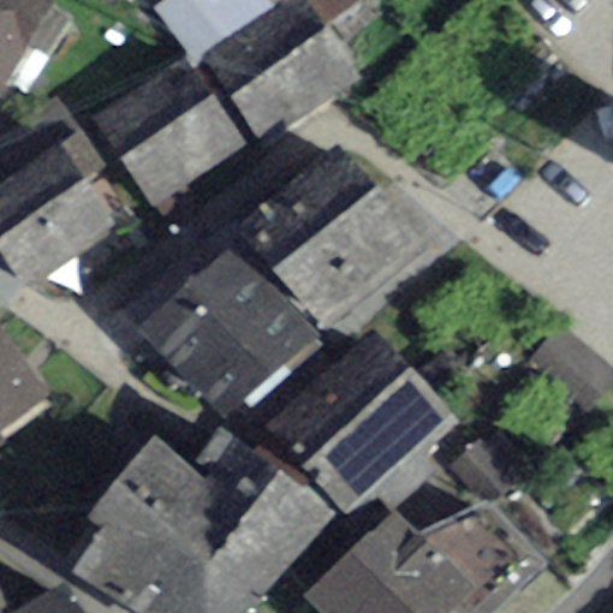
[(0,0),(0,96),(51,13),(28,0),(0,0)]
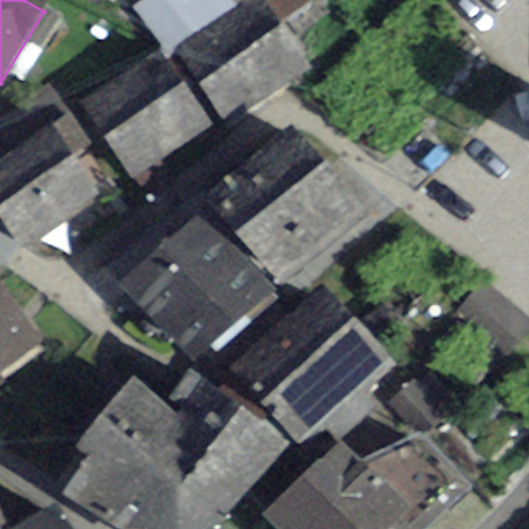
[(140,0),(134,5),(229,135),(315,73),(261,0),(140,0)]
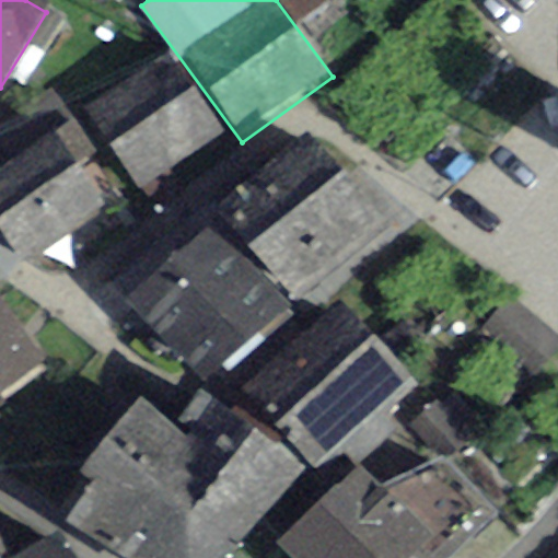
[(137,188),(219,138),(169,57),(86,107),(137,188)]
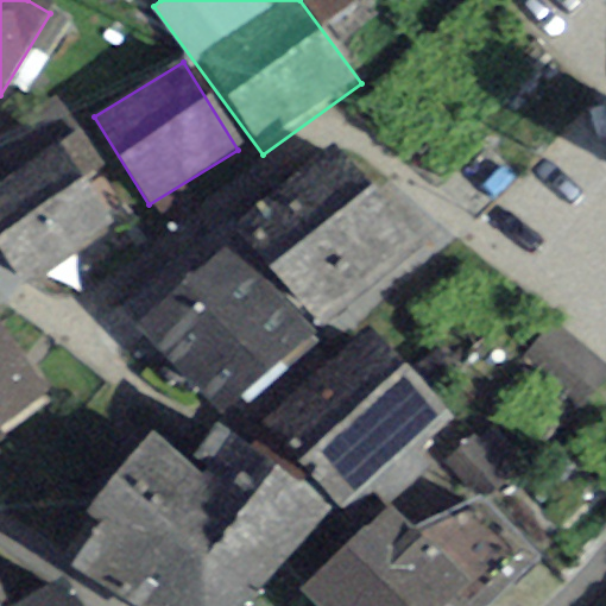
[(60,156),(0,194),(0,244),(20,276),(102,225),(60,156)]
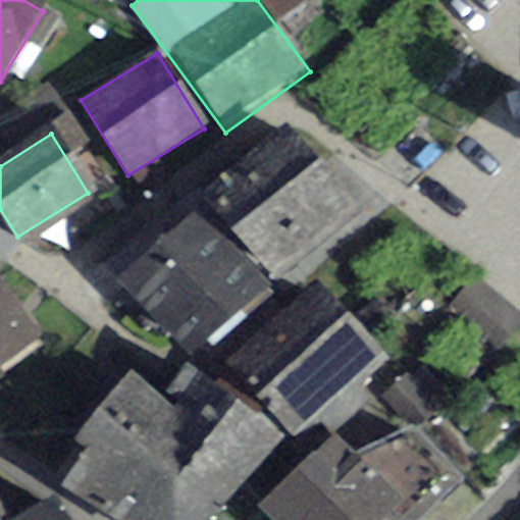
[(286,142),(211,203),(271,276),(347,215),(286,142)]
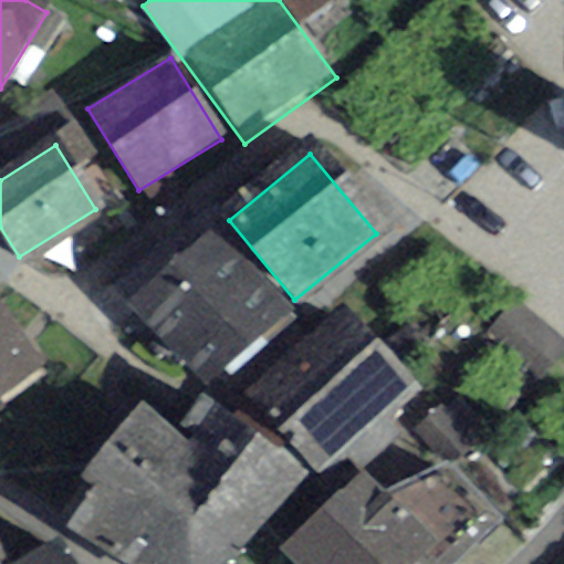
[(207,240),(134,309),(206,385),(279,316),(207,240)]
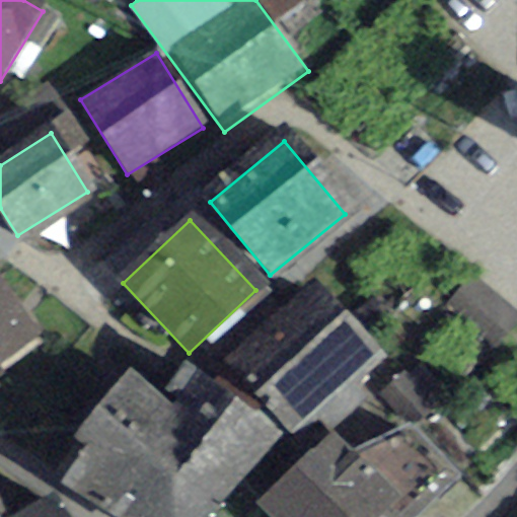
[(514,318),(471,281),(450,304),(493,342),(514,318)]
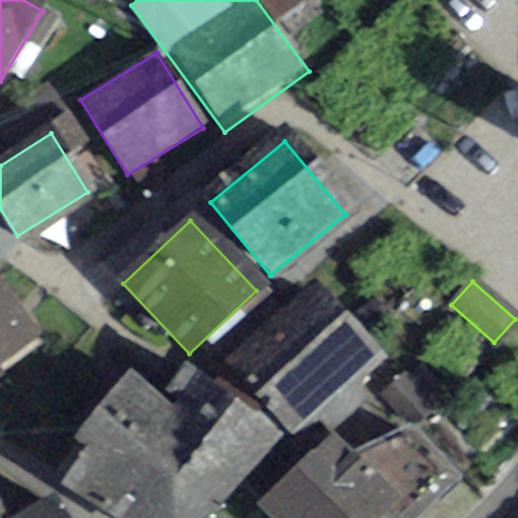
[(311,292),(229,364),(287,431),(370,359),(311,292)]
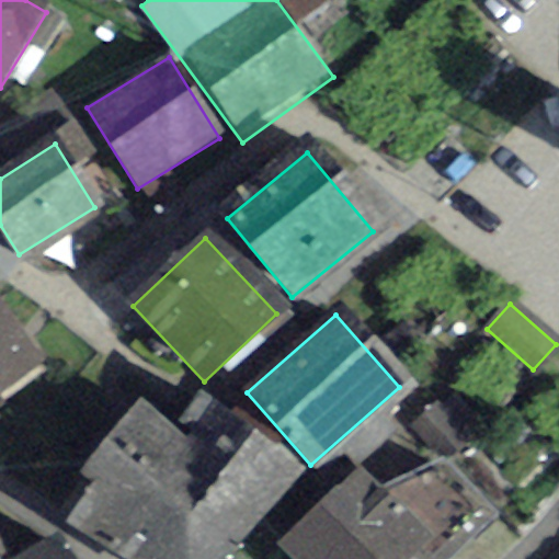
[(0,391),(36,366),(0,316),(0,391)]
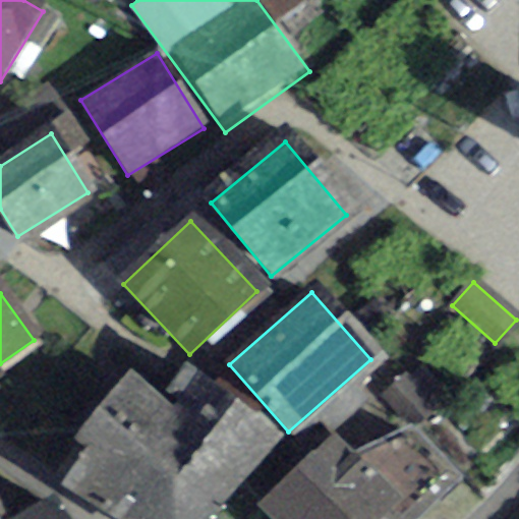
[(96,458),(77,480),(124,518),(193,518),(261,439),(191,382),(165,415),(132,388),(82,447),(96,458)]
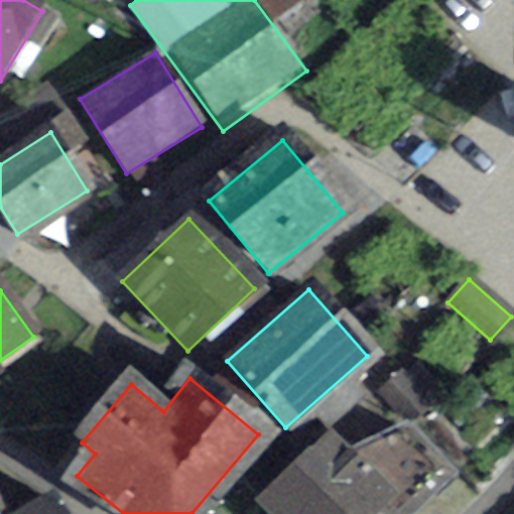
[(326,437),(260,502),(271,513),(425,513),(459,482),(406,429),(346,459),(326,437)]
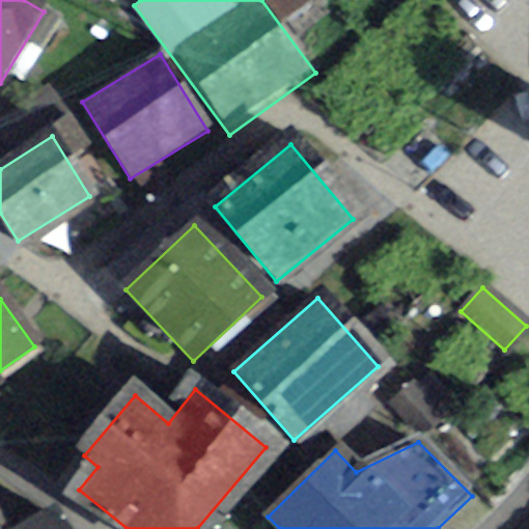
[(56,528),(50,517),(26,528),(56,528)]
